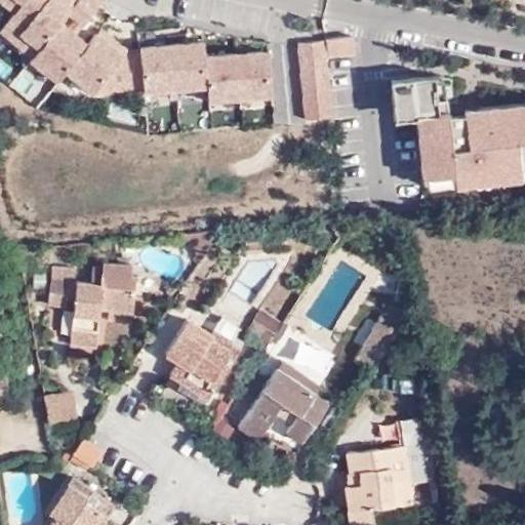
[(0,29),(0,34),(31,56),(59,19),(67,11),(50,0),(25,0),(12,14),(0,29)]
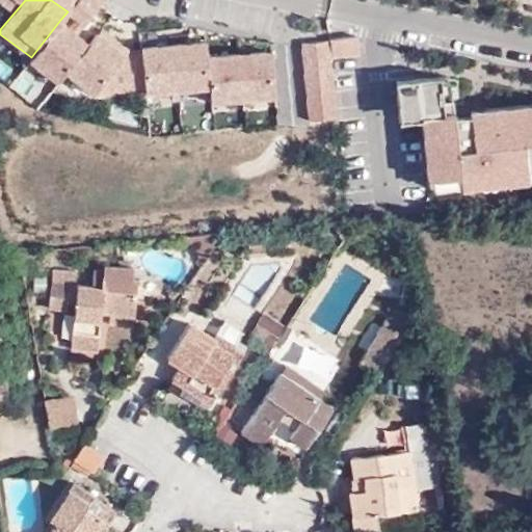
[(0,0),(0,4),(12,15),(25,0),(0,0)]
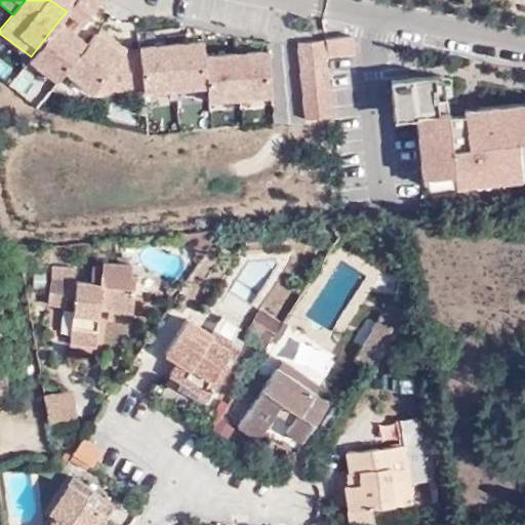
[(50,0),(67,11),(59,19),(77,33),(103,0),(50,0)]
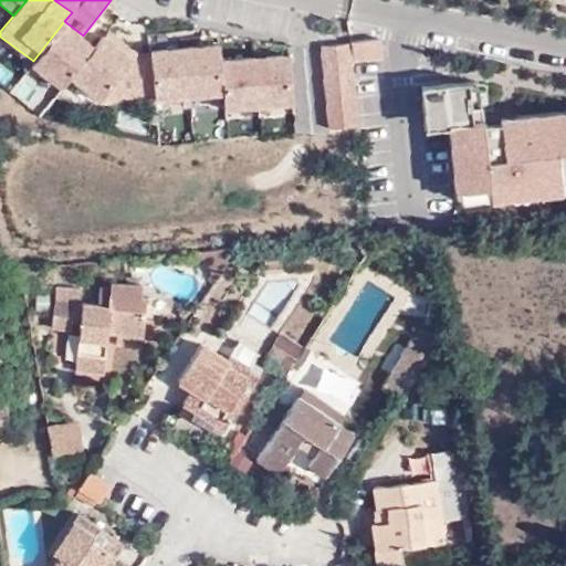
[(33,61),(30,65),(60,86),(70,75),(96,44),(83,35),(64,21),(33,61)]
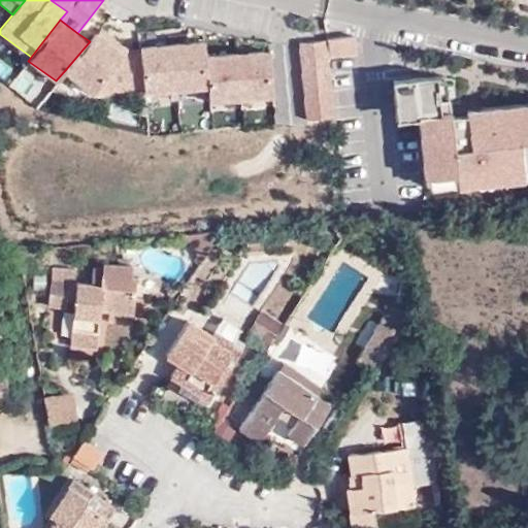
[(90,41),(65,70),(92,92),(130,51),(102,27),(90,41)]
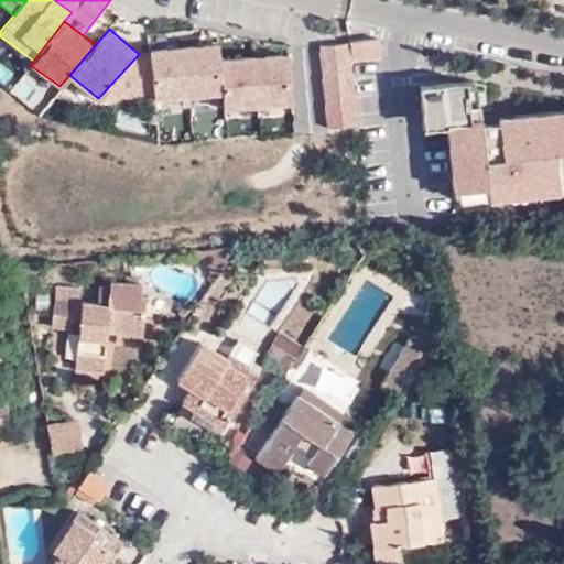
[(149,46),(155,97),(223,93),(218,56),(215,41),(149,46)]
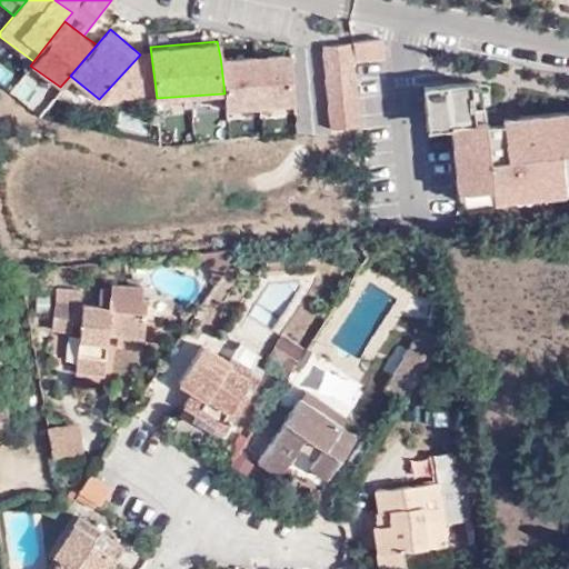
[(382,42),(352,47),(353,62),(385,60),(382,42)]
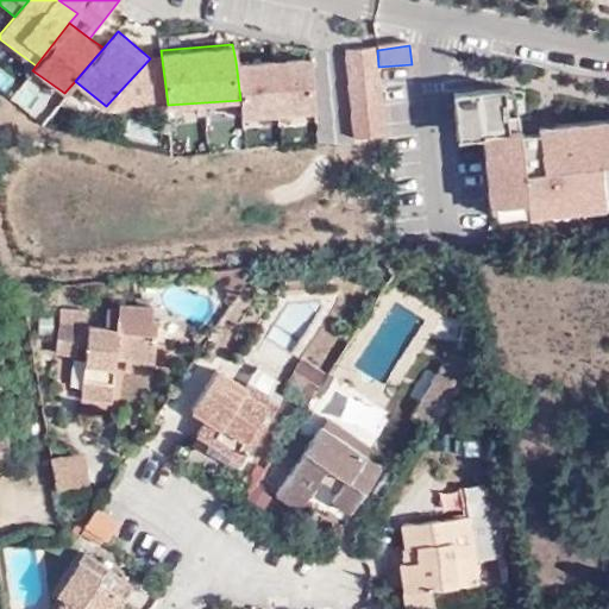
[(150,58),(106,106),(168,105),(161,50),(150,58)]
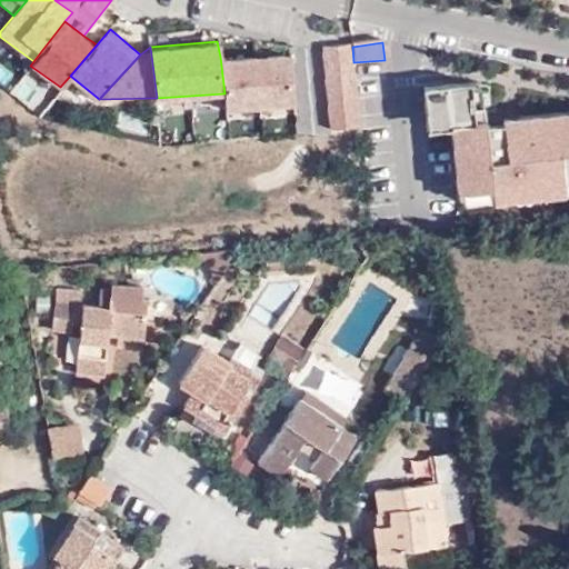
[(320,48),(330,126),(360,125),(353,62),(352,47),(320,48)]
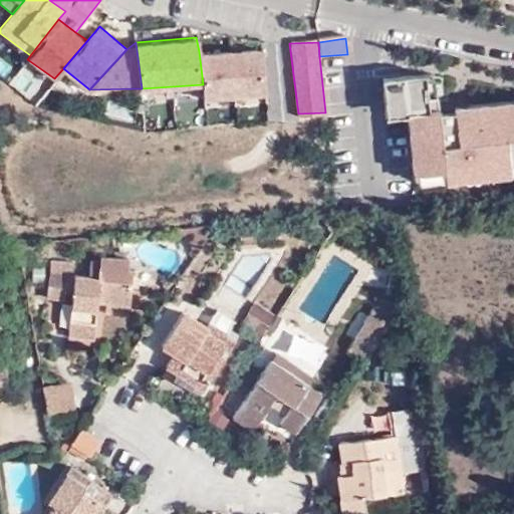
[(266,95),(261,46),(199,51),(203,84),(204,102),(266,95)]
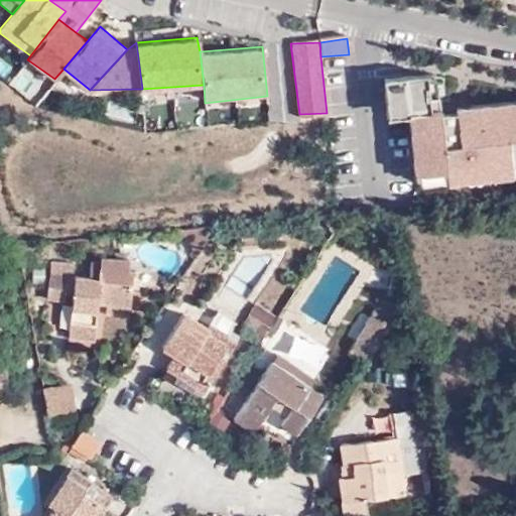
[(515,99),(453,105),(455,114),(459,143),(506,139),(515,137),(515,99)]
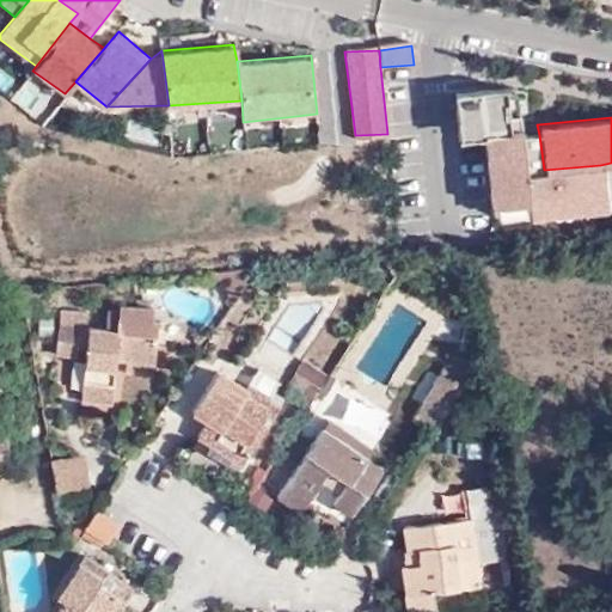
[(522,129),(481,133),(489,216),(528,218),(525,172),(522,136),(522,129)]
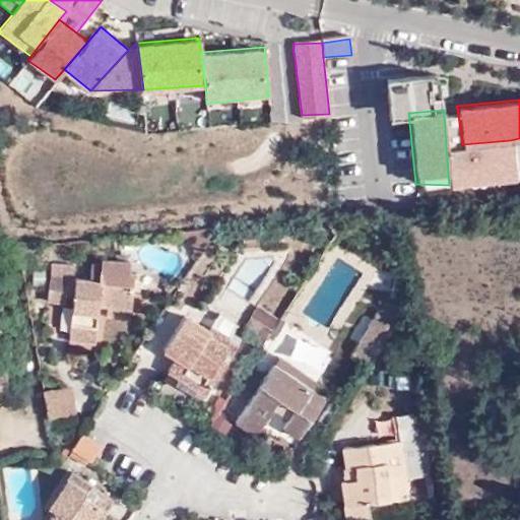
[(451,115),(444,116),(446,146),(462,144),(458,115),(451,115)]
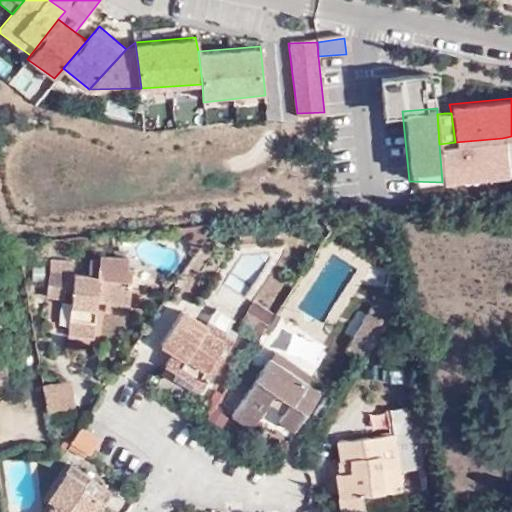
[(511,136),(502,138),(508,176),(511,174),(511,136)]
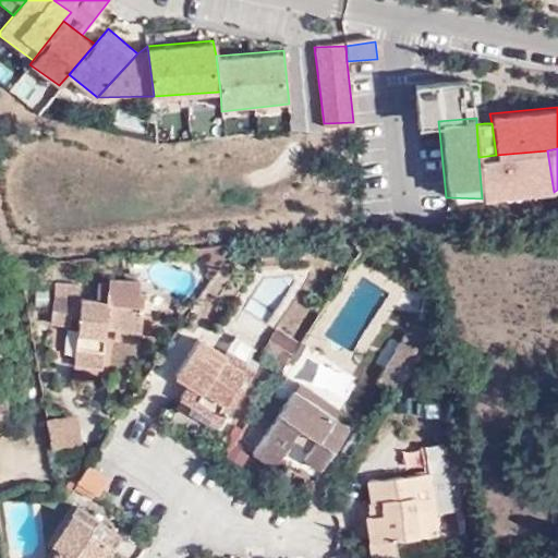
[(496,155),(478,157),(482,198),(554,192),(547,150),(496,155)]
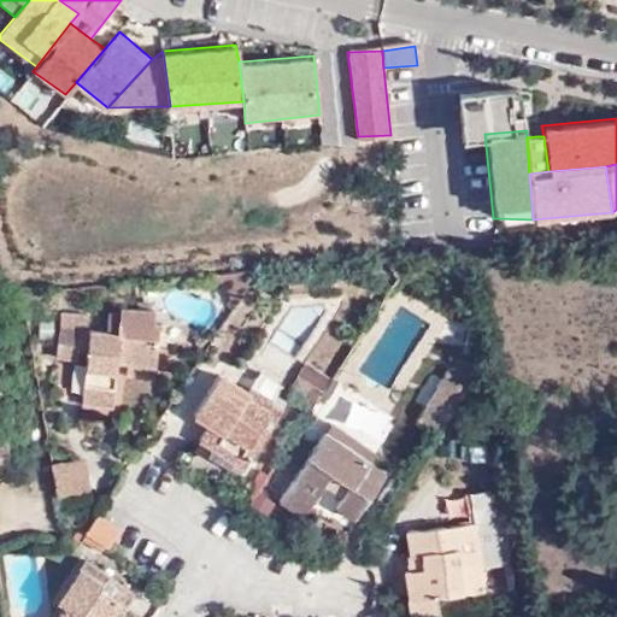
[(291,298),(309,297),(307,281),(288,283),(291,298)]
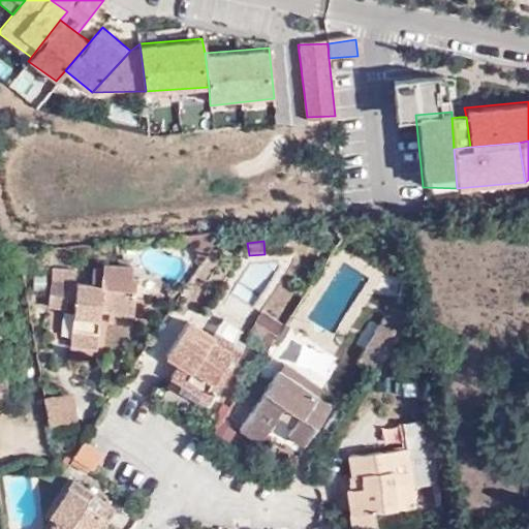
[(103,262),(100,285),(100,286),(103,287),(112,288),(135,290),(137,277),(132,276),(133,266),(103,262)]
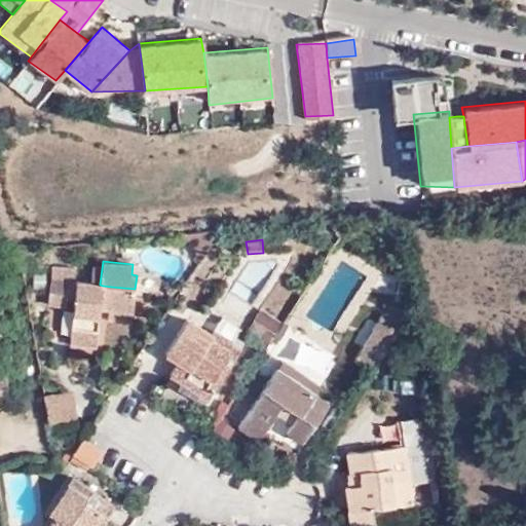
[(51,278),(47,304),(66,306),(69,280),(51,278)]
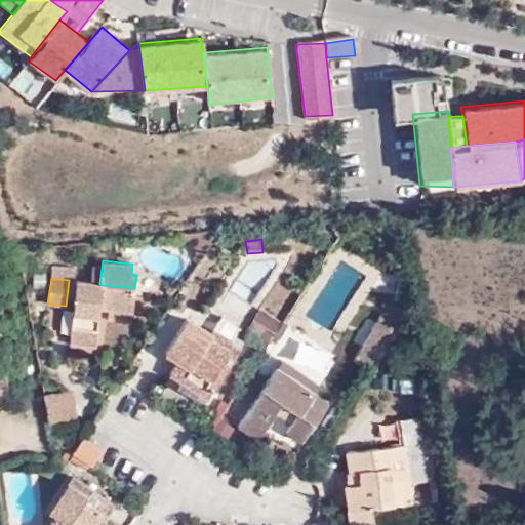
[(99,284),(99,283),(76,280),(71,345),(98,347),(103,285),(99,284)]
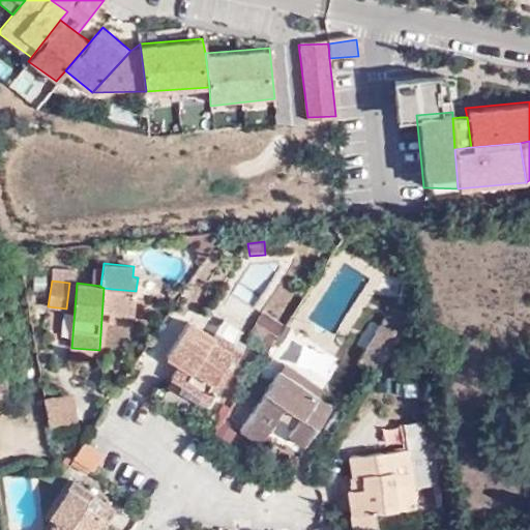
[(133,324),(136,291),(112,289),(108,322),(133,324)]
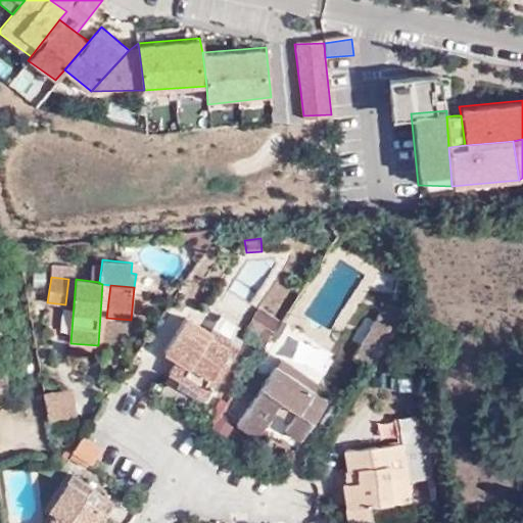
[(374,367),(409,314),(388,301),(353,353),(374,367)]
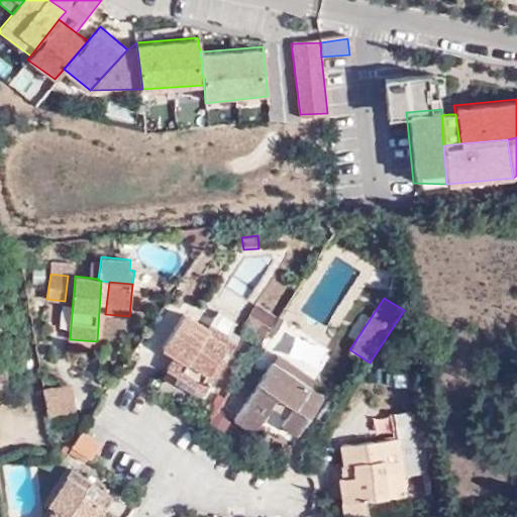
[(254,304),(248,320),(270,327),(276,312),(254,304)]
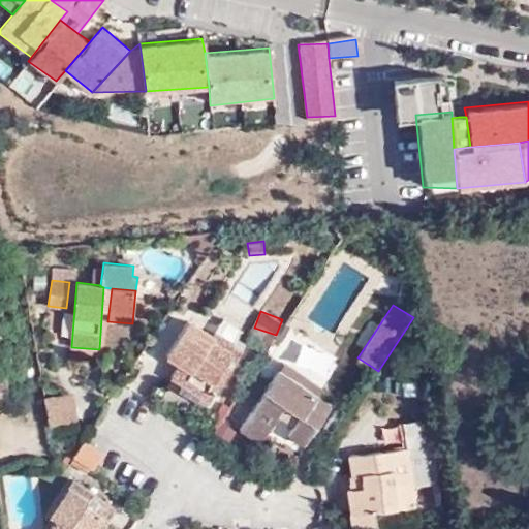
[(215,337),(187,319),(166,355),(179,364),(170,377),(182,384),(178,391),(204,407),(208,401),(209,402),(243,350),(216,335),(215,337)]
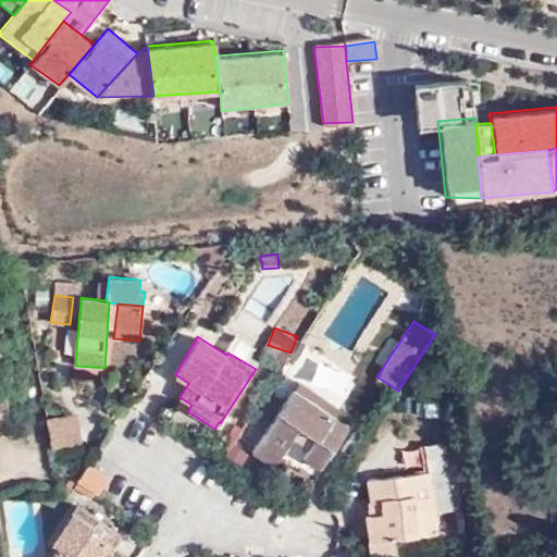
[(348,426),(294,390),(252,452),(273,466),(299,426),(317,437),(302,458),(320,470),(348,426)]
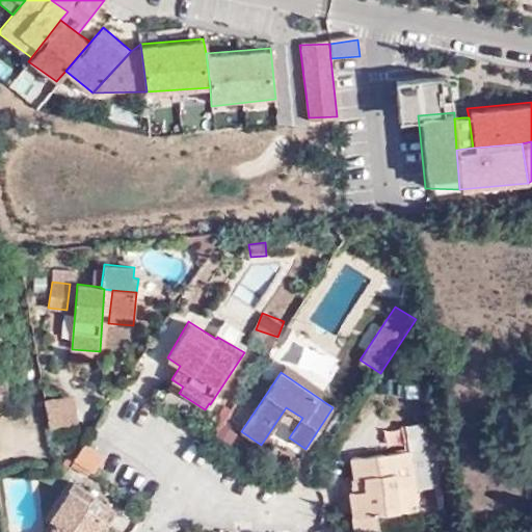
[(71,395),(45,399),(49,427),(76,423),(71,395)]
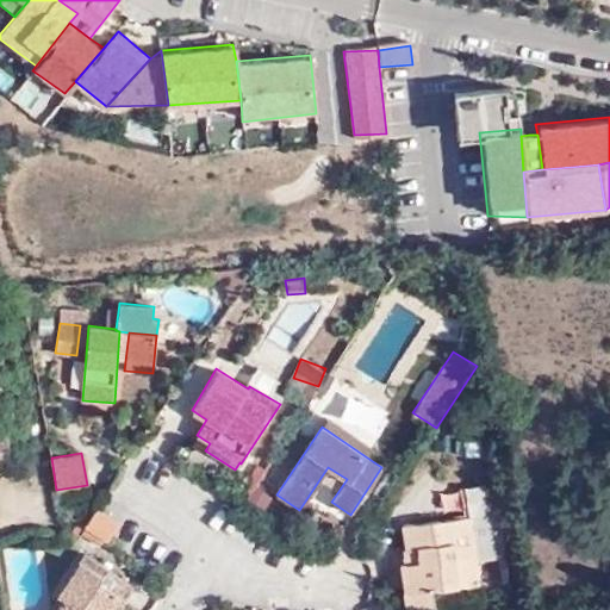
[(475,561),(499,558),(491,485),(466,487),(470,517),(403,524),(405,547),(416,546),(418,561),(408,562),(402,564),(406,609),(435,609),(480,605),(475,561)]
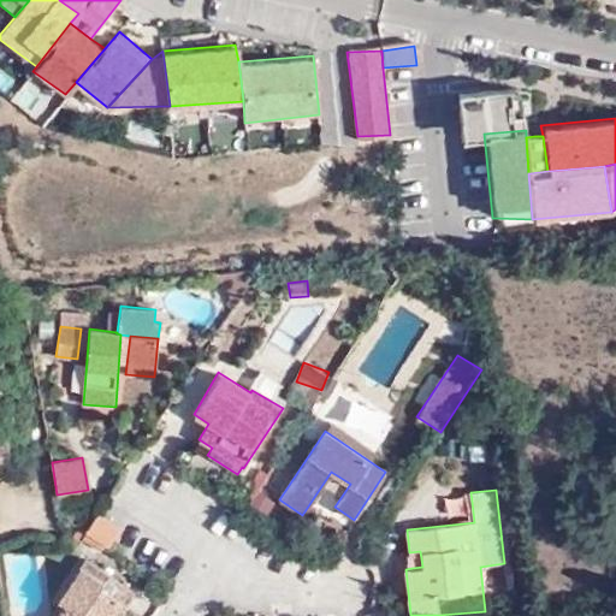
[(496,490),(504,563),(510,563),(503,490),(496,490)]
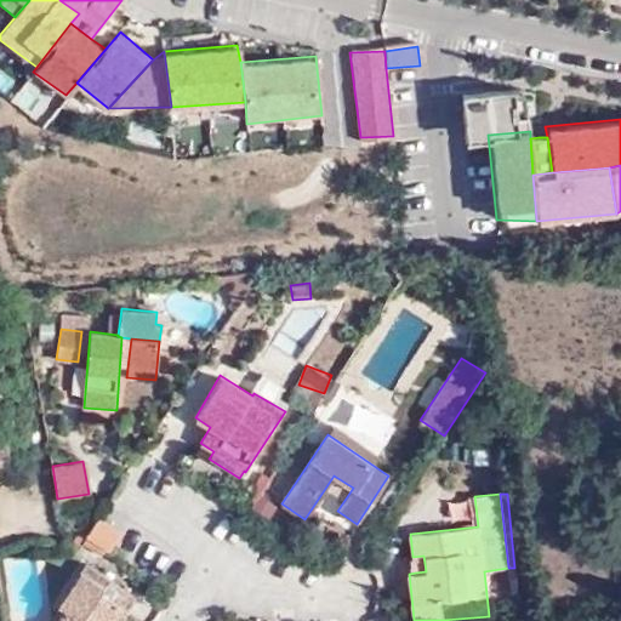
[(98,517),(85,535),(108,550),(120,530),(98,517)]
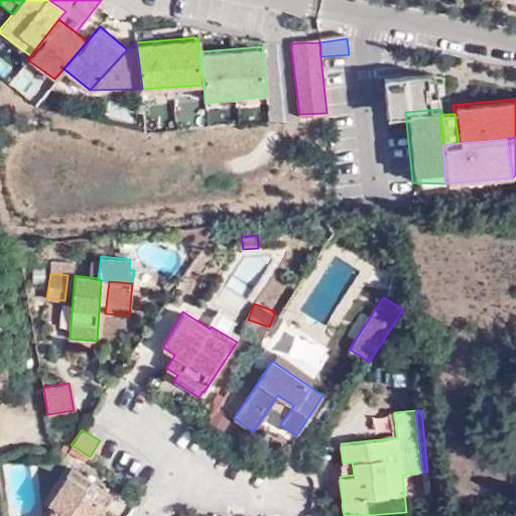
[(343,463),(345,476),(354,475),(352,462),(343,463)]
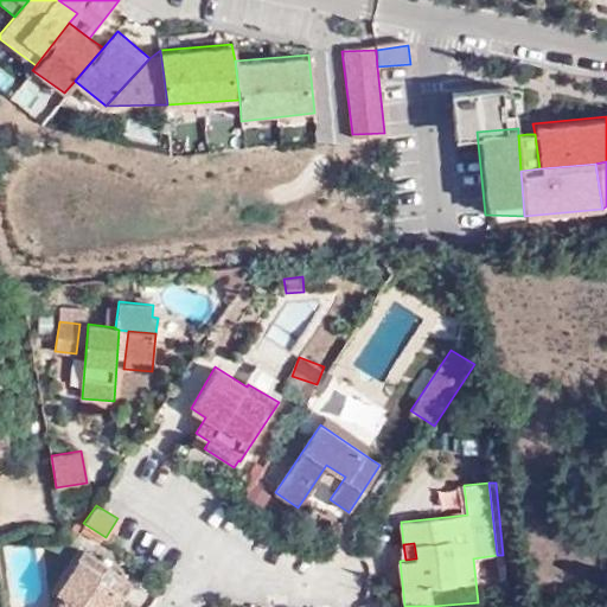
[(108,606),(119,593),(123,596),(133,582),(85,549),(56,593),(63,596),(55,606),(108,606)]
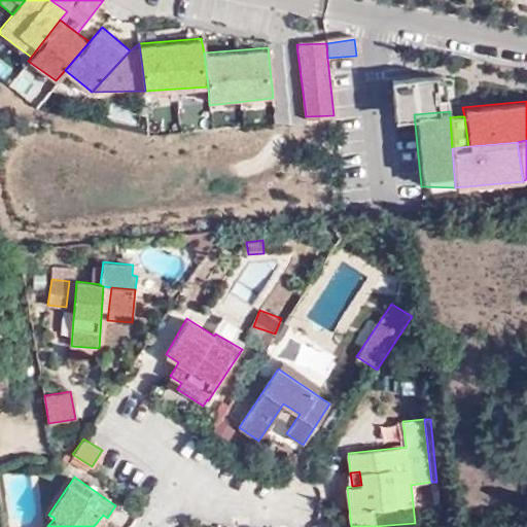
[(101,526),(107,518),(103,515),(94,526),(101,526)]
